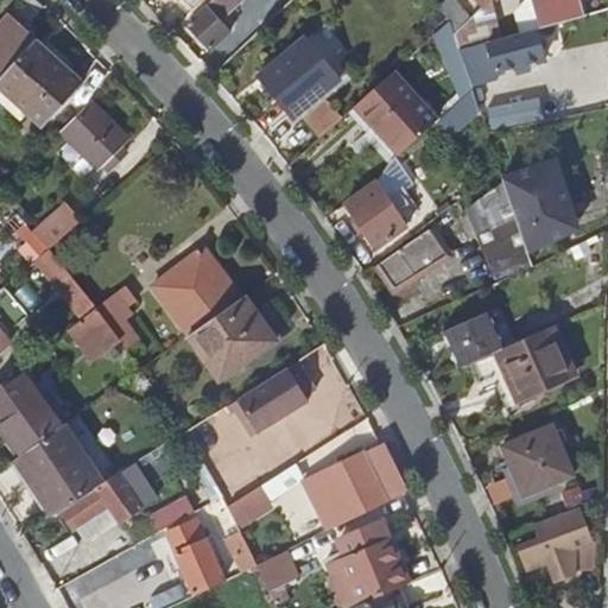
[(183,0),(195,11),(204,0),(183,0)]
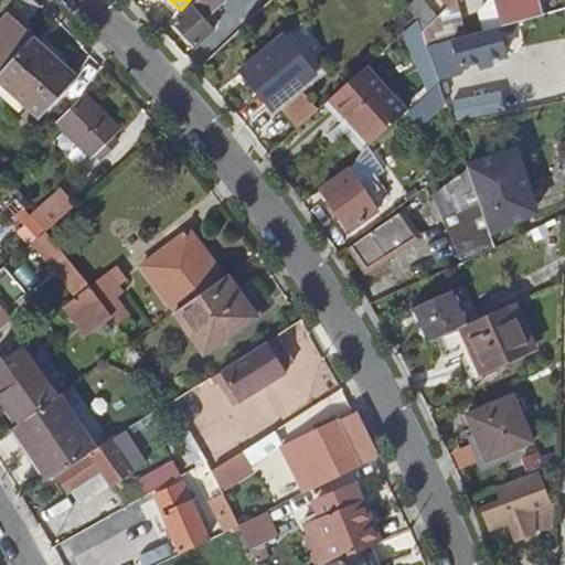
[(200,0),(176,24),(199,48),(216,29),(208,20),(227,0),(200,0)]
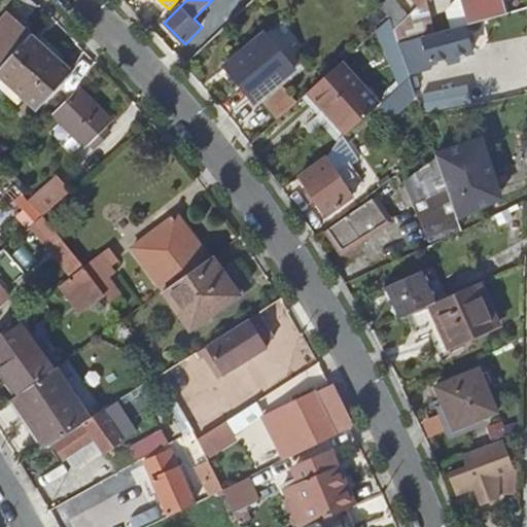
[(375,0),(389,19),(405,11),(395,0),(375,0)]
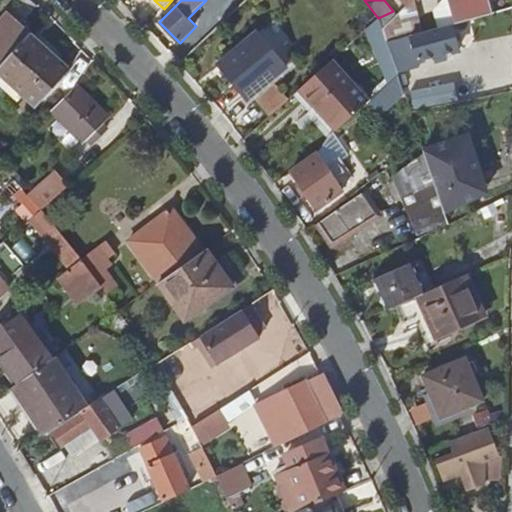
[(448,0),(455,24),(493,14),(489,0),(448,0)]
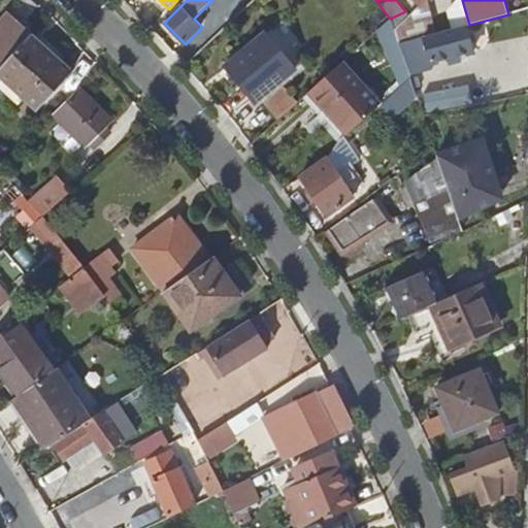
[(0,23),(0,68),(29,36),(31,34),(9,13),(0,23)]
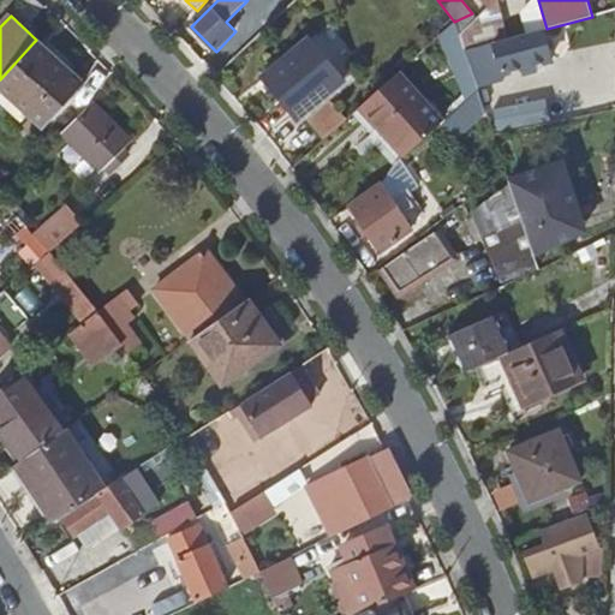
[(550,55),(544,29),(494,42),(502,69),(550,55)]
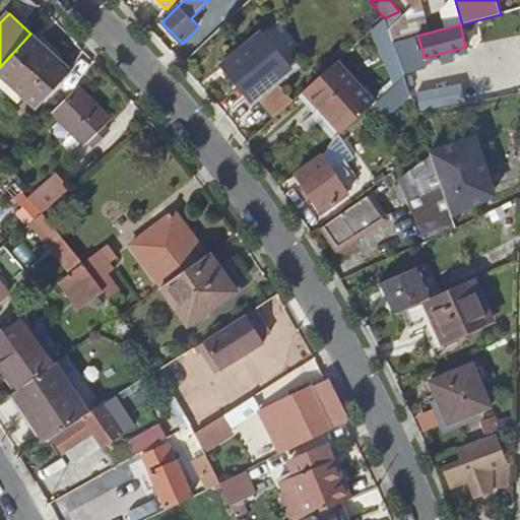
[(221,63),(221,64),(251,100),(274,80),(289,67),(261,33),(221,63)]
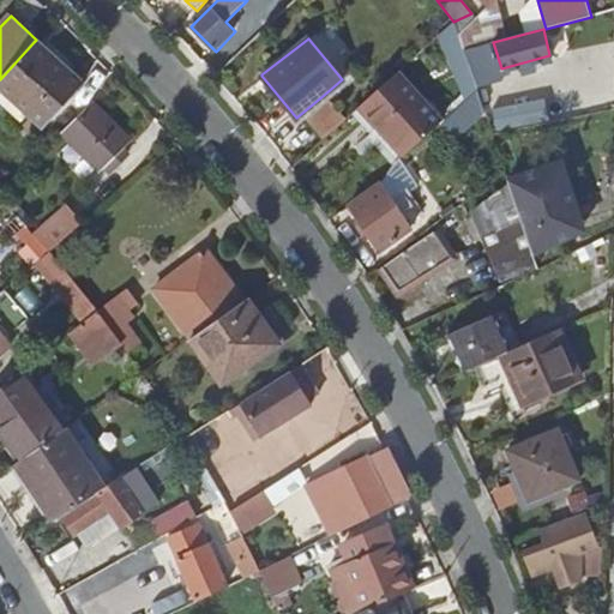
[(34,42),(0,79),(0,107),(18,126),(29,116),(43,130),(82,88),(34,42)]
